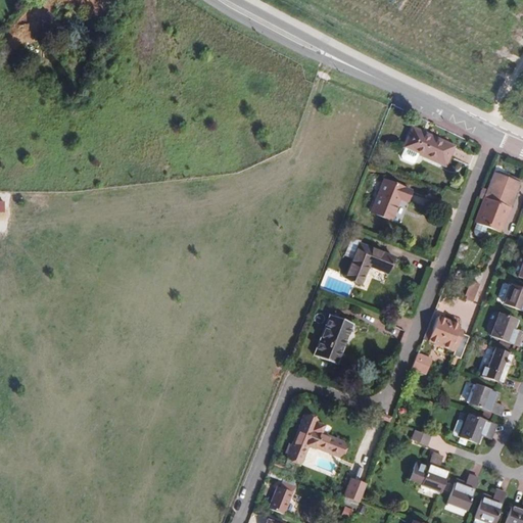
[(445,167),(455,146),(412,128),(403,148),(405,149),(401,157),(402,159),(413,164),(416,163),(419,154),(445,167)]
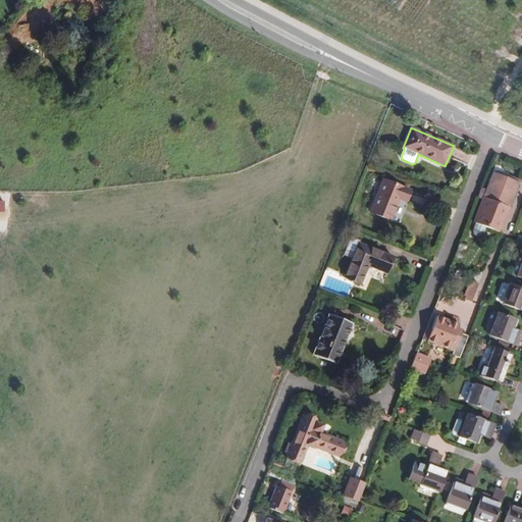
[(493,169),(492,172),(518,183),(519,179),(493,169)]
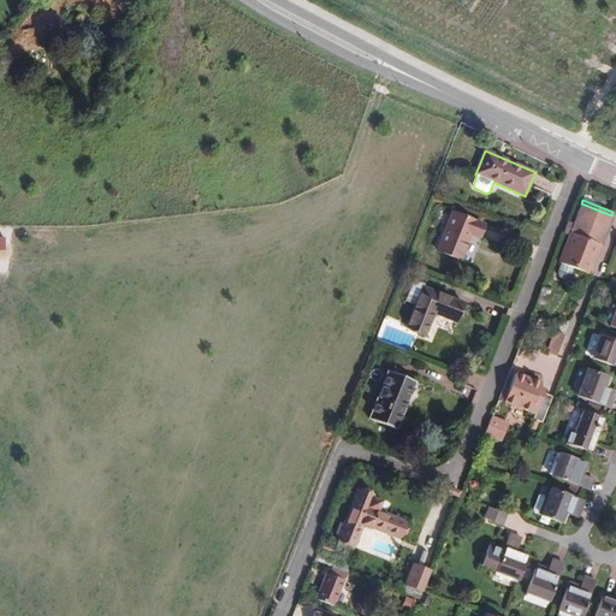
[(574,223),(568,221),(564,232),(599,247),(611,215),(581,203),(574,223)]
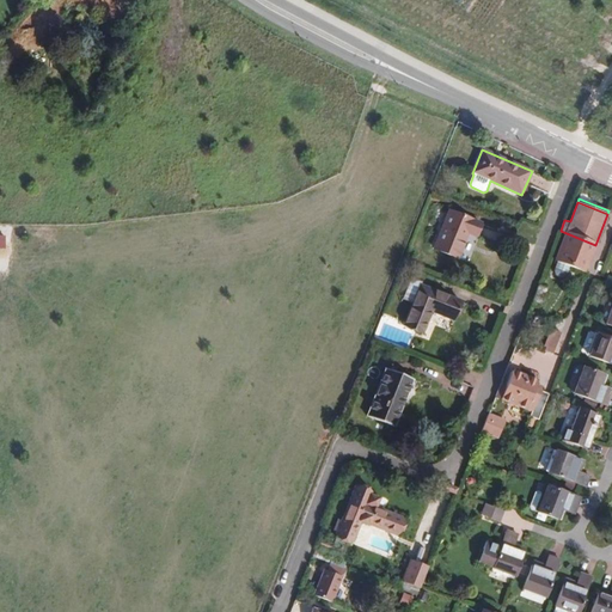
[(475,238),(479,224),(448,212),(434,250),(457,259),(466,234),(475,238)]
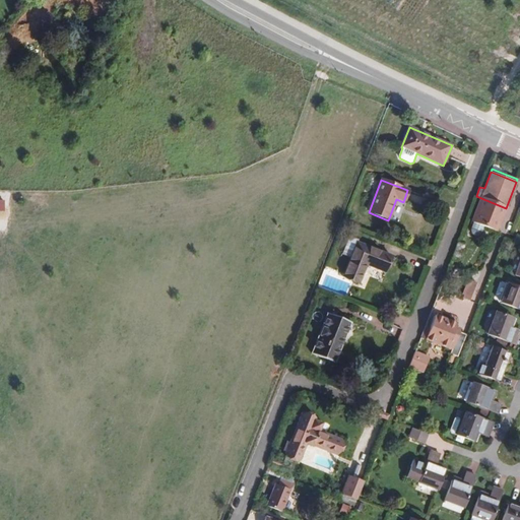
[(412,193),(409,200),(424,206),(426,199),(412,193)]
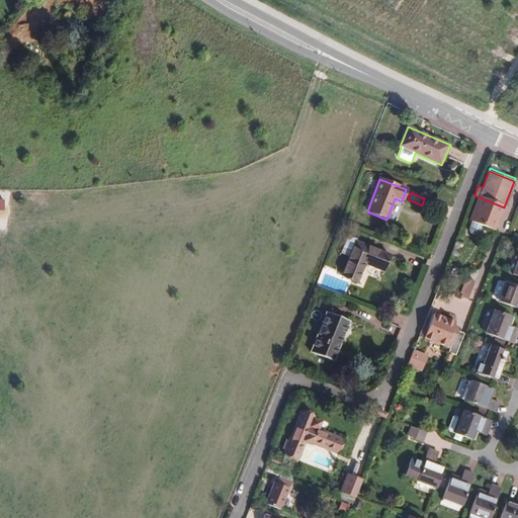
[(504,207),(475,195),(465,218),(472,221),(470,226),(470,231),(472,233),(475,234),(478,234),(481,231),(484,225),(495,229),(504,207)]
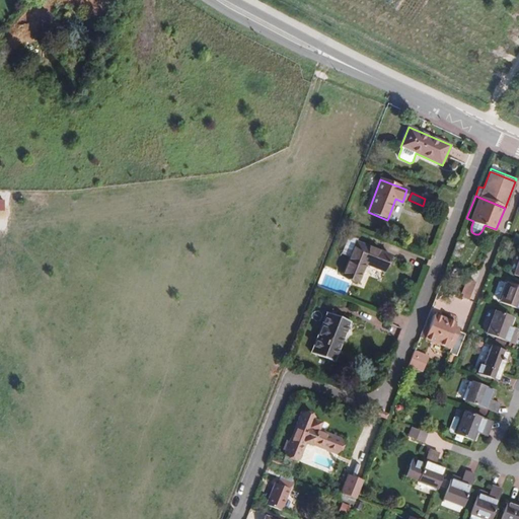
[(357,243),(359,239),(350,236),(345,250),(352,253),(343,278),(358,284),(365,264),(384,272),(390,256),(357,243)]
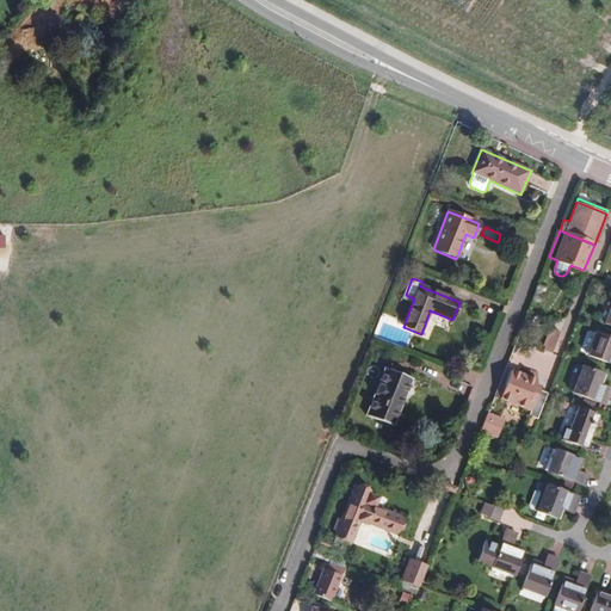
[(545,288),(538,285),(532,301),(539,303),(545,288)]
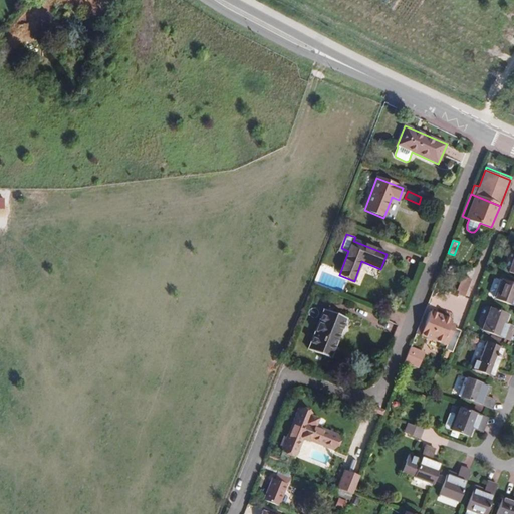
[(468,293),(473,278),(466,276),(460,290),(468,293)]
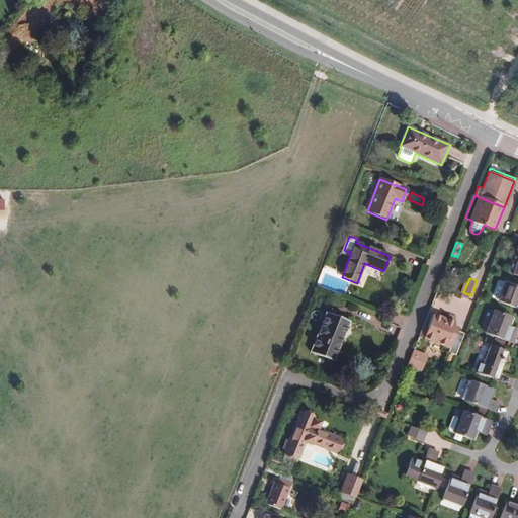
[(517,286),(506,282),(500,300),(517,308),(517,286)]
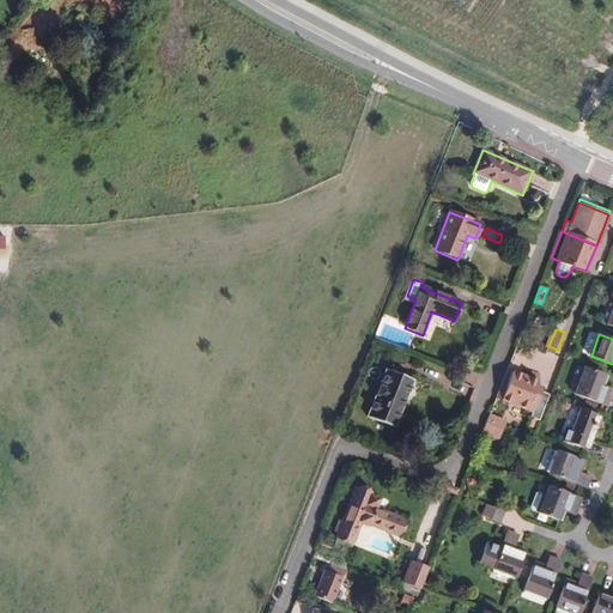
[(606,406),(611,394),(605,392),(606,387),(600,384),(604,375),(583,366),(574,393),(606,406)]
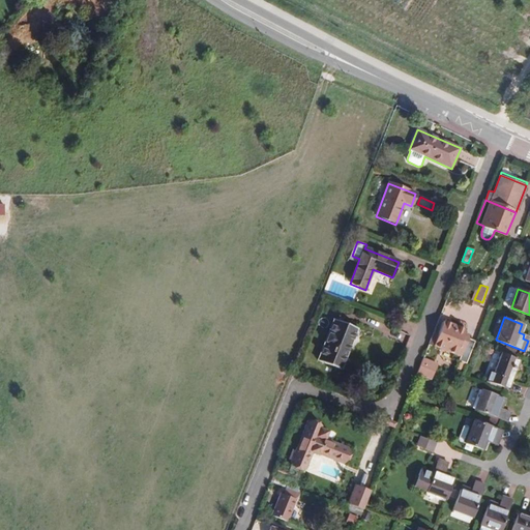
[(342,369),(358,328),(335,319),(320,360),(342,369)]
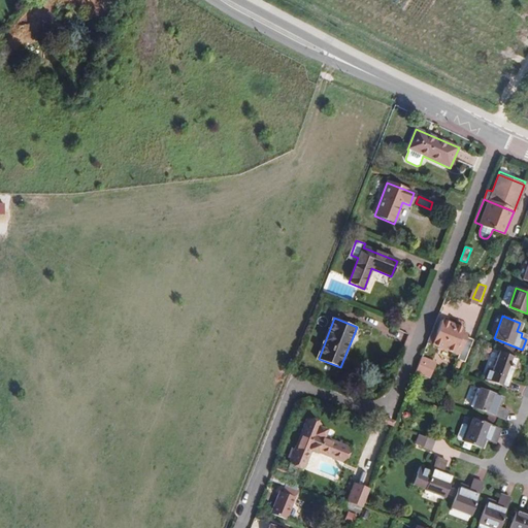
[(459,357),(466,338),(461,336),(463,330),(440,322),(435,335),(431,334),(427,343),(459,357)]
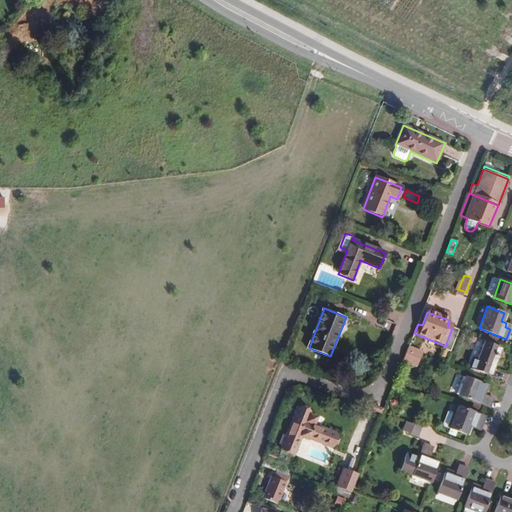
[(443,350),(450,353),(459,330),(452,328),(445,346),(443,350)]
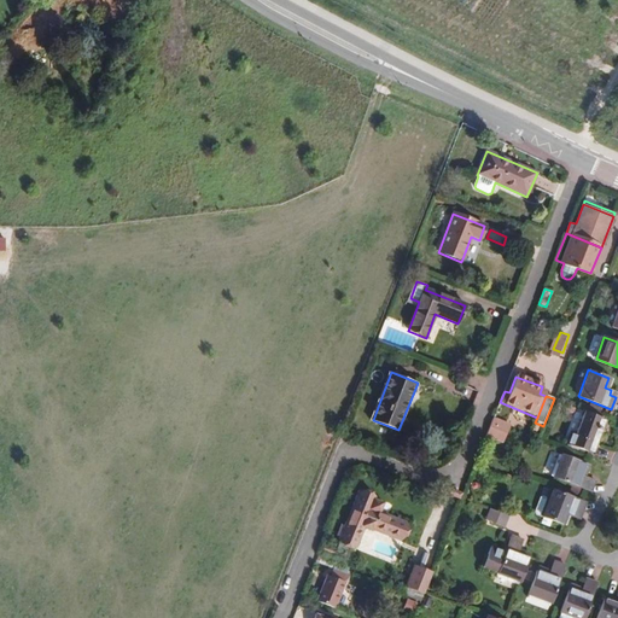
[(593,454),(606,421),(586,413),(576,435),(571,432),(567,443),(593,454)]
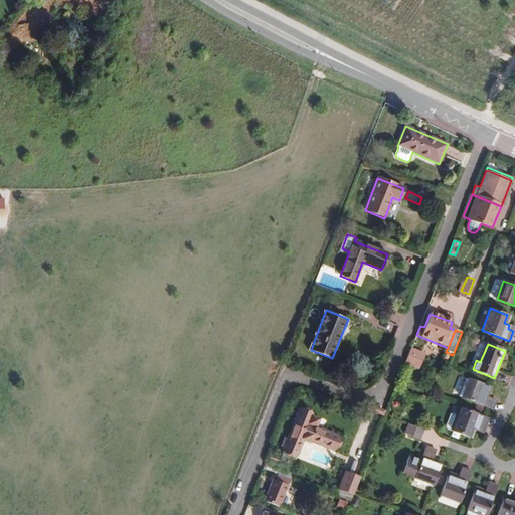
[(424,353),(411,347),(405,362),(419,367),(424,353)]
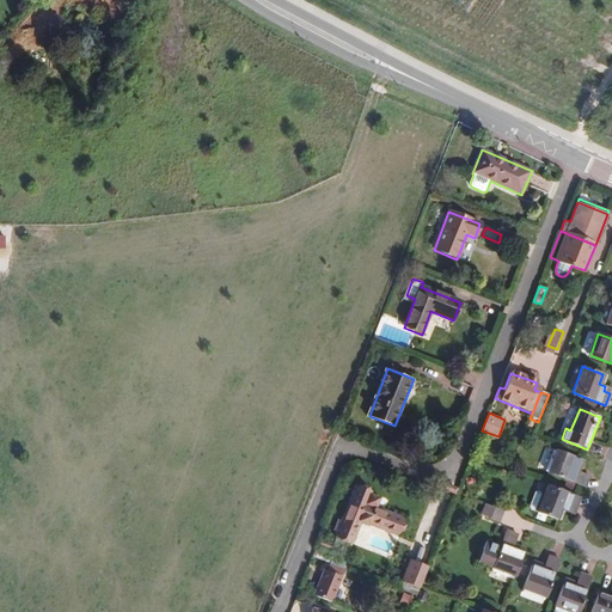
[(579,472),(583,460),(557,451),(549,472),(586,487),(589,477),(579,472)]
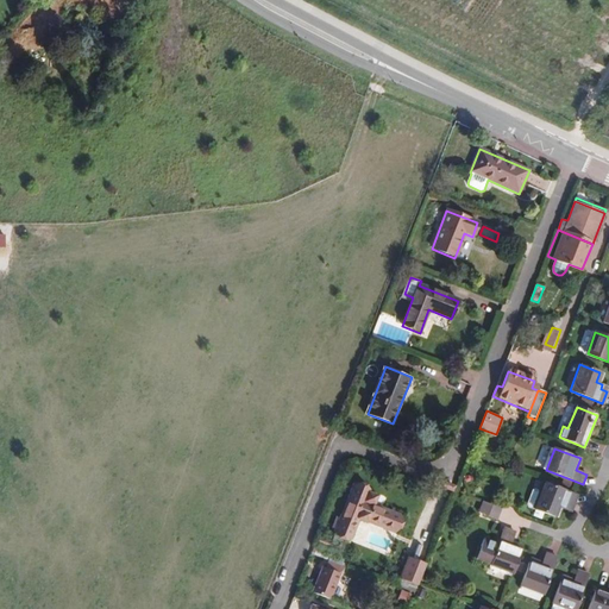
[(545,483),(541,493),(534,509),(556,518),(559,508),(564,509),(566,503),(575,507),(578,496),(545,483)]
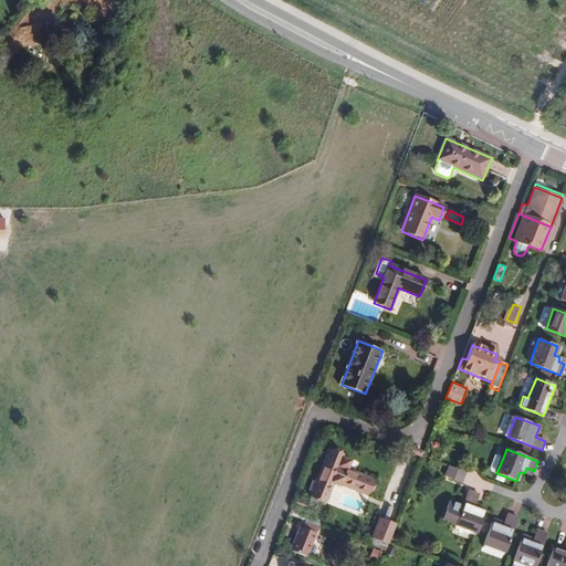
[(329,451),(325,462),(313,495),(326,500),(333,482),(342,485),(343,483),(367,493),(373,480),(348,471),(352,461),(343,458),(344,457),(329,451)]
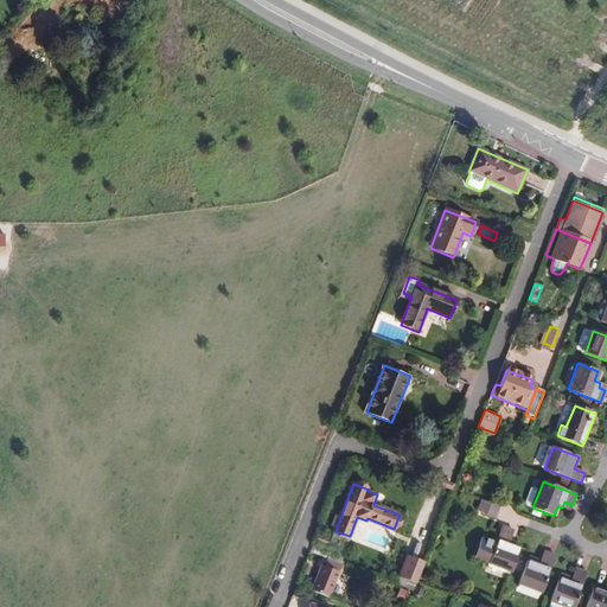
[(532,508),(540,491),(532,487),(530,489),(524,503),(525,505),(532,508)]
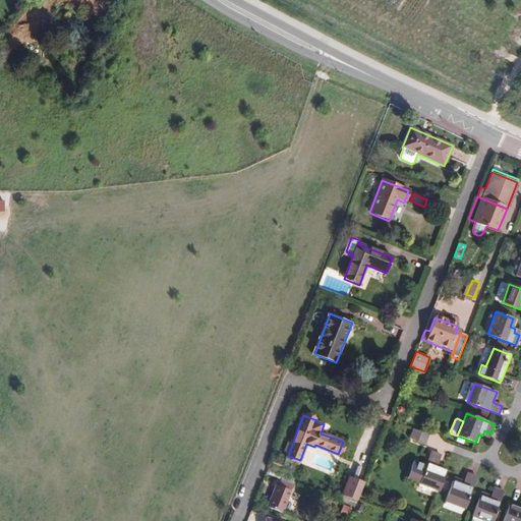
[(428,436),(413,429),(410,438),(425,444),(428,436)]
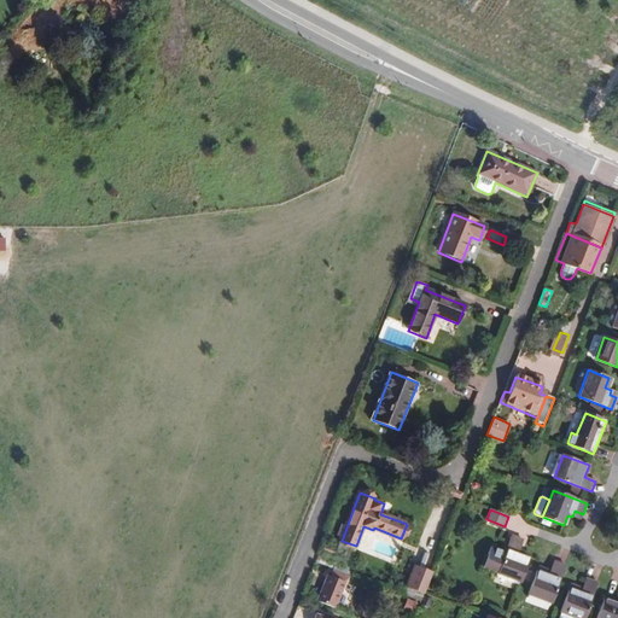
[(581,520),(583,514),(575,511),(572,517),(581,520)]
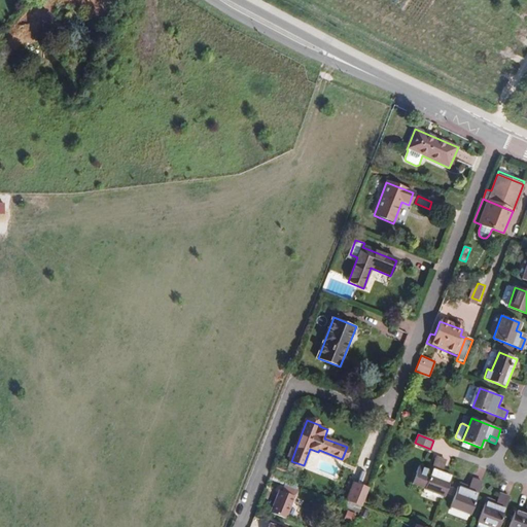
[(412,484),(444,496),(452,473),(442,470),(445,460),(436,457),(430,471),(418,467),(412,484)]
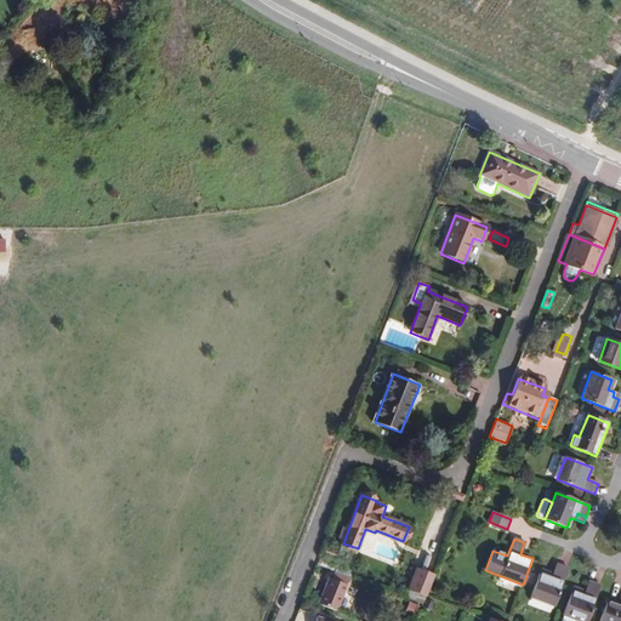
[(553,605),(568,568),(558,564),(553,575),(541,571),(531,597),(553,605)]
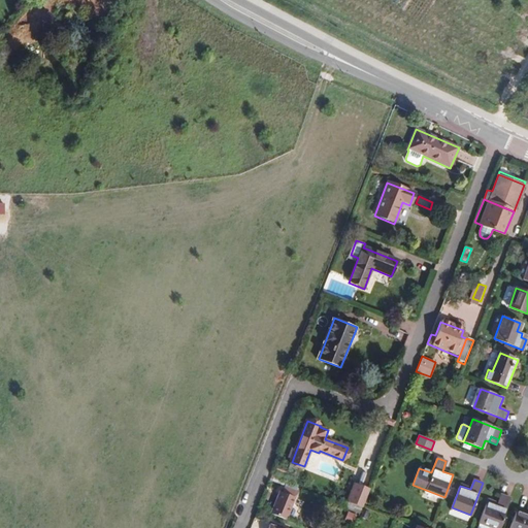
[(279,492),(271,515),(286,520),(295,498),(293,497),(295,490),(285,486),(282,493),(279,492)]
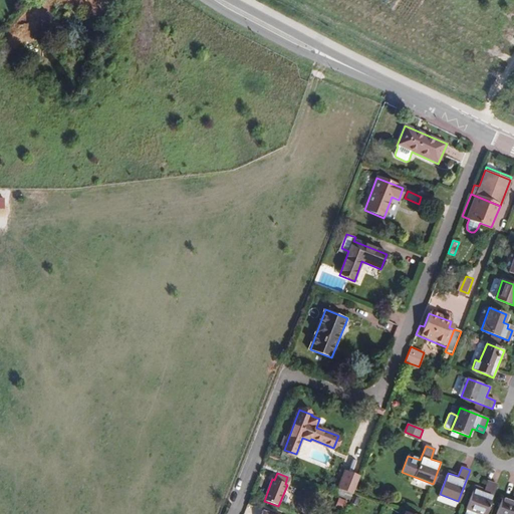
[(358,478),(345,473),(338,490),(352,495),(353,492),(358,478)]
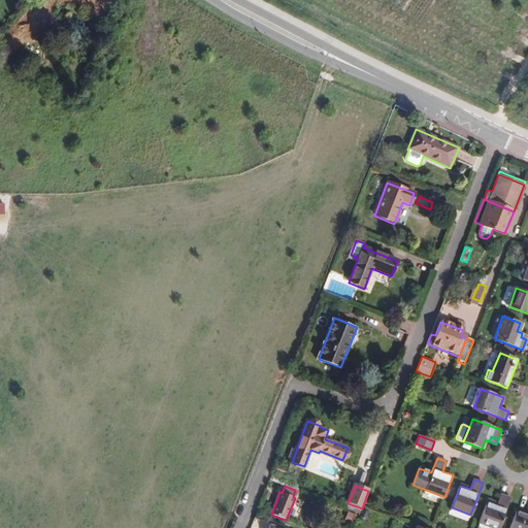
[(479,523),(491,527),(497,527),(509,498),(501,495),(497,504),(488,500),(479,523)]
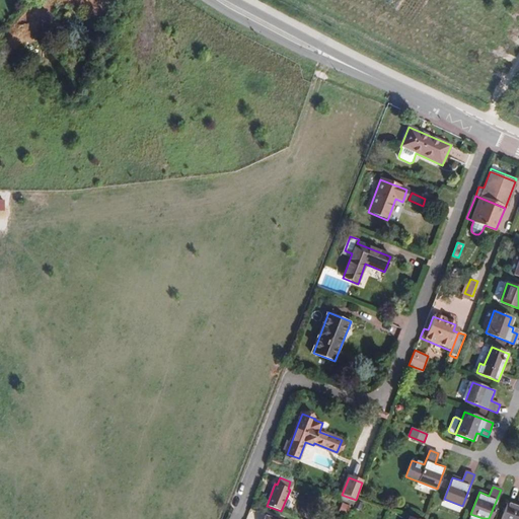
[(443,501),(442,504),(459,512),(461,508),(443,501)]
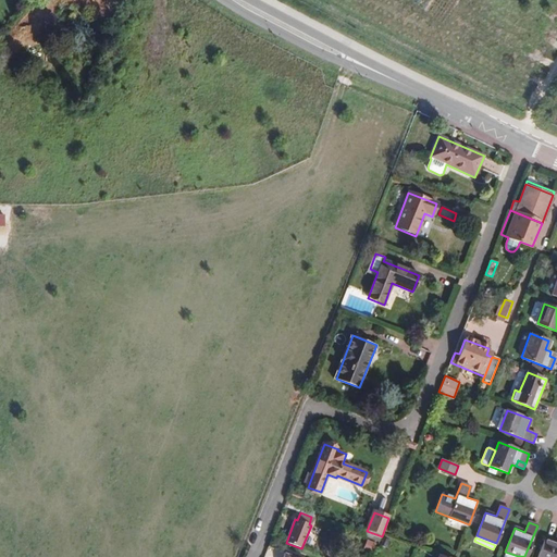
[(372,552),(375,543),(367,540),(363,548),(372,552)]
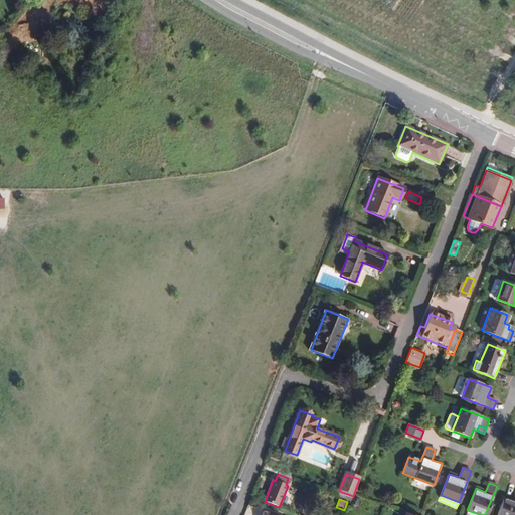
[(514,514),(514,503),(504,499),(497,514),(514,514)]
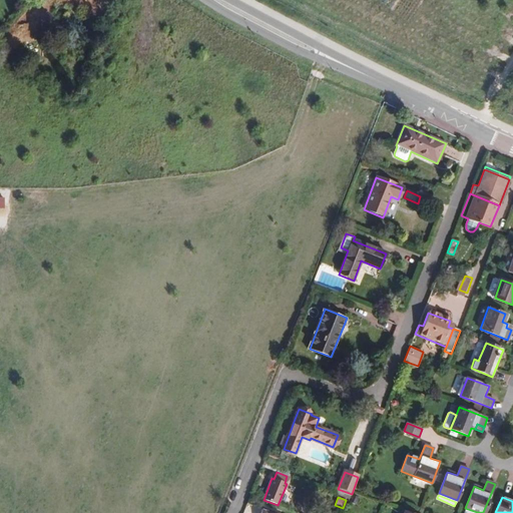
All buildings are outlined.
